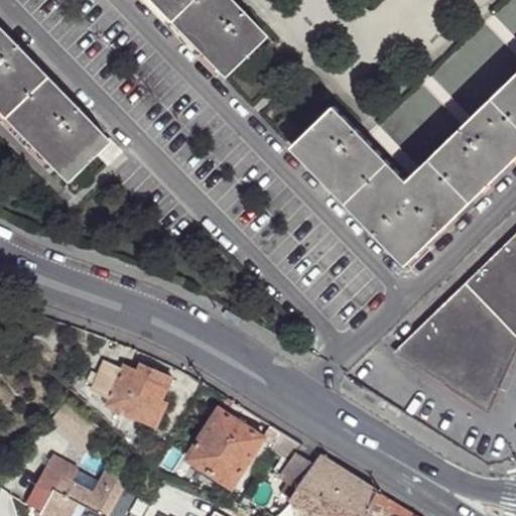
[(150,0),(222,74),(264,33),(232,0),(150,0)]
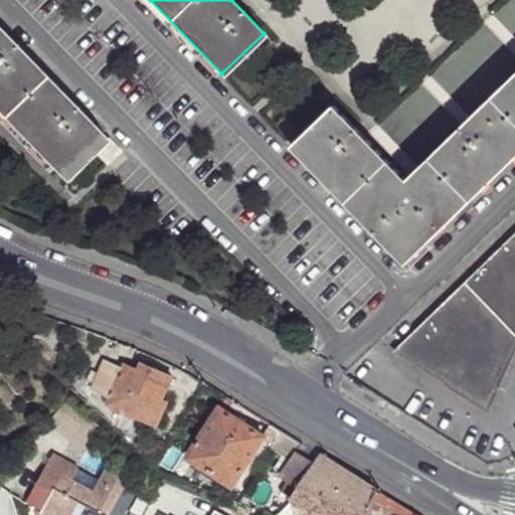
[(109,138),(0,25),(0,109),(65,178),(96,152),(109,138)]
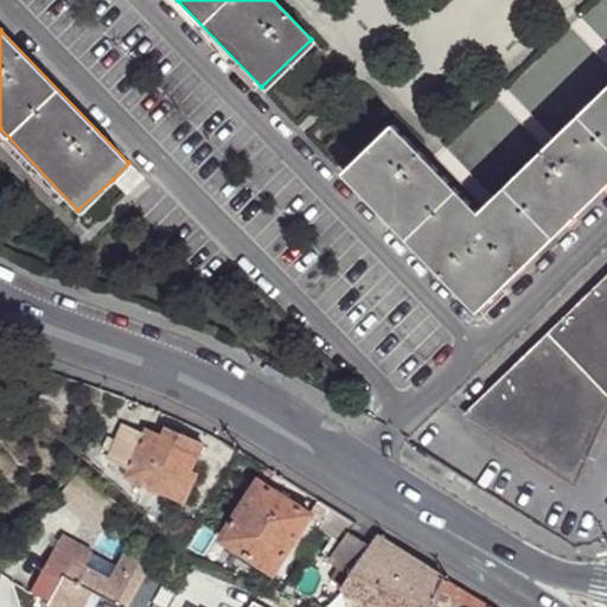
[(395,125),(345,173),(479,311),(606,186),(606,88),(480,212),(395,125)]
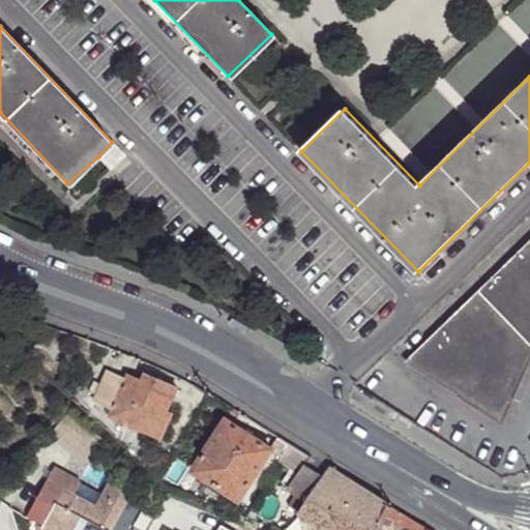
[(125,155),(112,142),(98,156),(112,169),(125,155)]
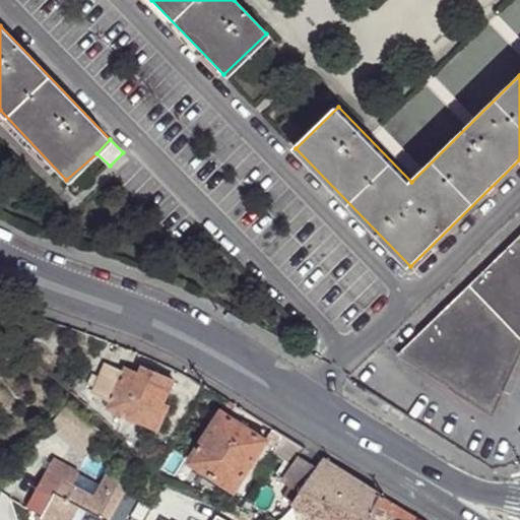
[(444,311),(398,355),(494,413),(513,372),(519,353),(519,236),(481,274),(444,311)]
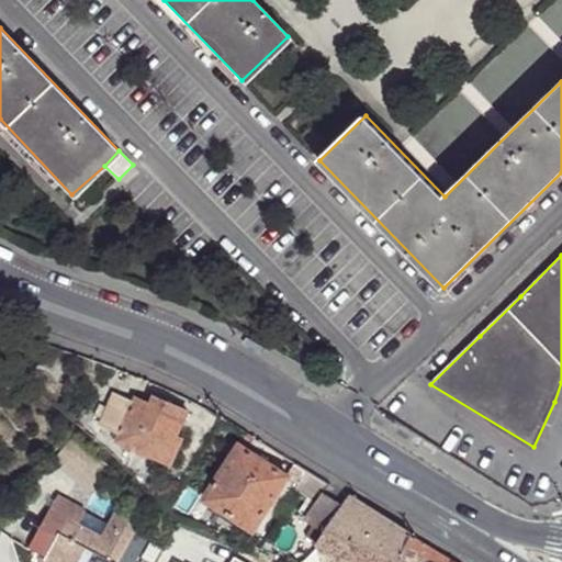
[(109,407),(104,417),(102,423),(122,431),(119,439),(172,463),(183,438),(178,436),(189,411),(166,402),(164,408),(152,404),(136,398),(135,402),(115,394),(109,407)]
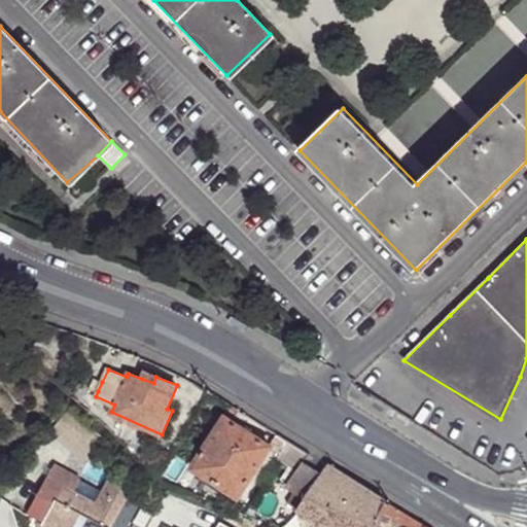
[(153,383),(155,377),(144,373),(142,379),(153,383)]
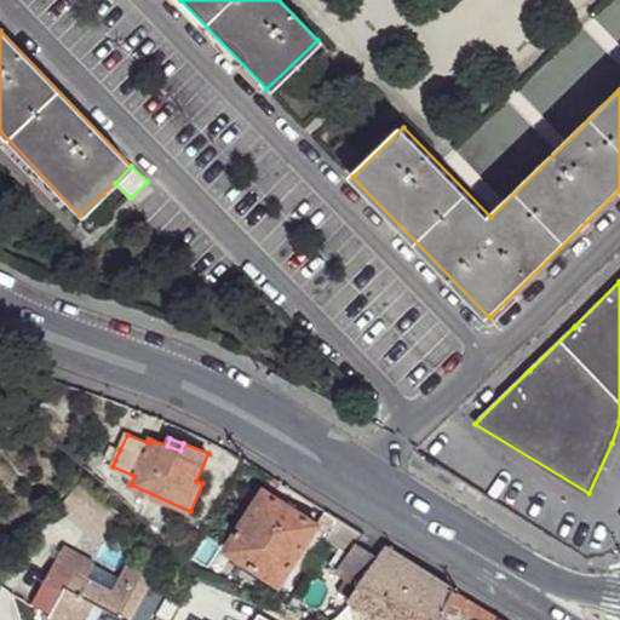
[(108,457),(115,460),(120,449),(112,445),(108,457)]
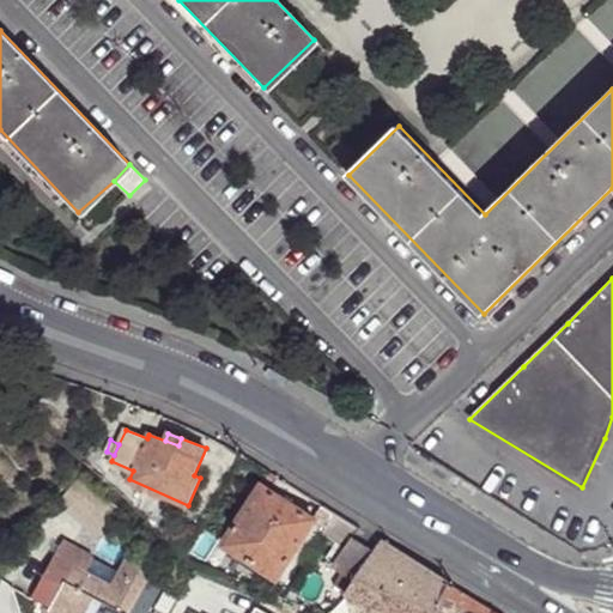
[(261,489),(225,545),(278,578),(315,521),(261,489)]
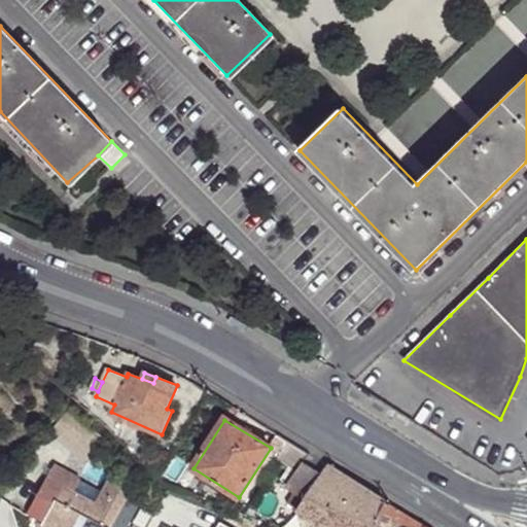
[(291,442),(283,436),(276,448),(284,454),(291,442)]
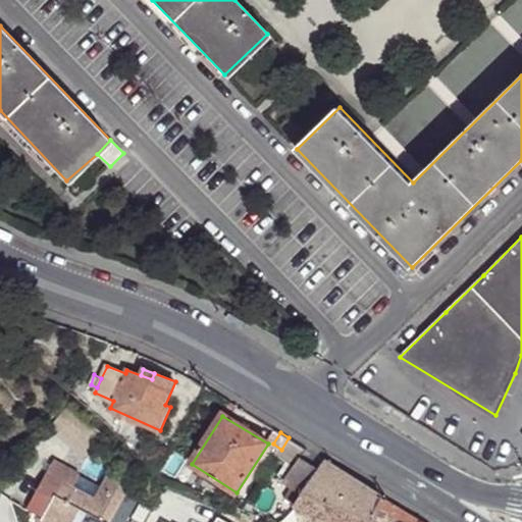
[(286,497),(296,504),(341,521),(372,521),(381,498),(325,462),(289,437),(281,450),(277,455),(293,465),(281,480),(292,483),(286,497)]
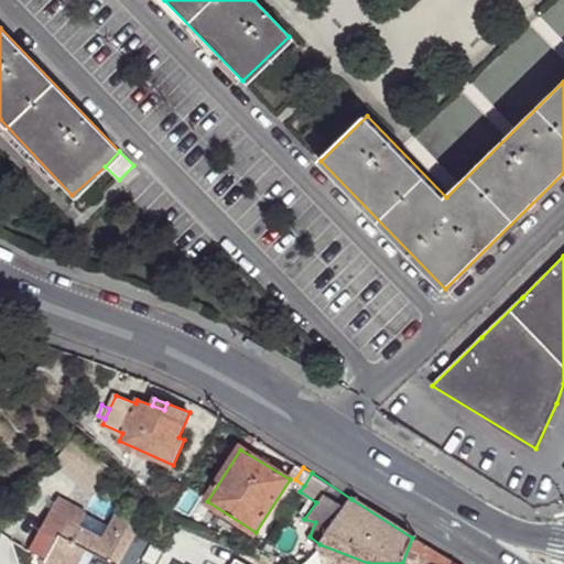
[(79,514),(65,507),(52,500),(42,519),(26,550),(44,559),(40,563),(134,563),(154,530),(118,510),(107,530),(102,539),(75,522),(79,514)]
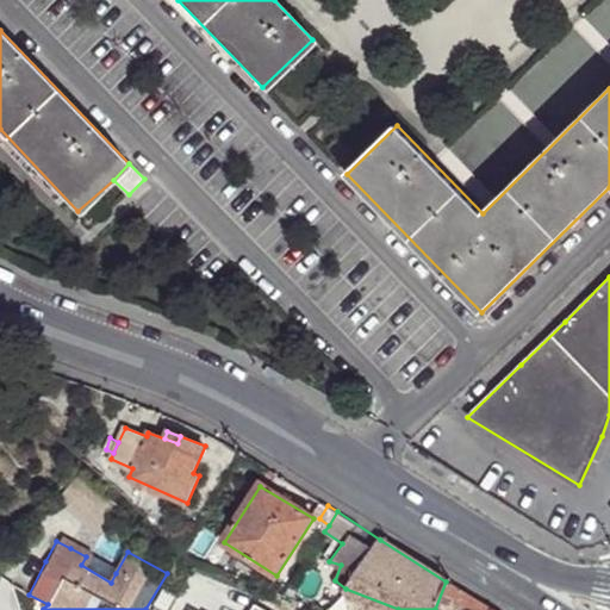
[(81,565),(111,583),(116,573),(86,556),(81,565)]
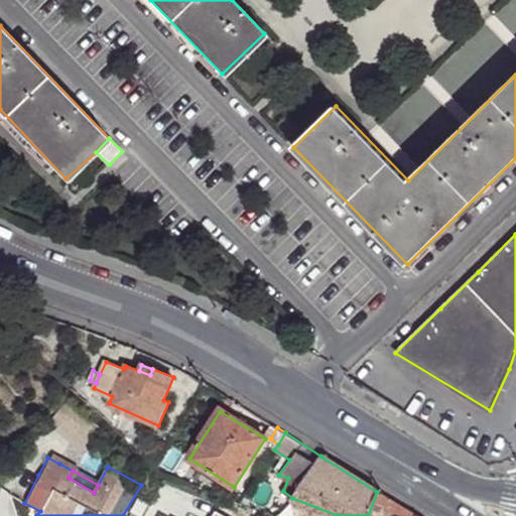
[(417,515),(377,492),(368,515),(385,515),(387,512),(397,515),(417,515)]
